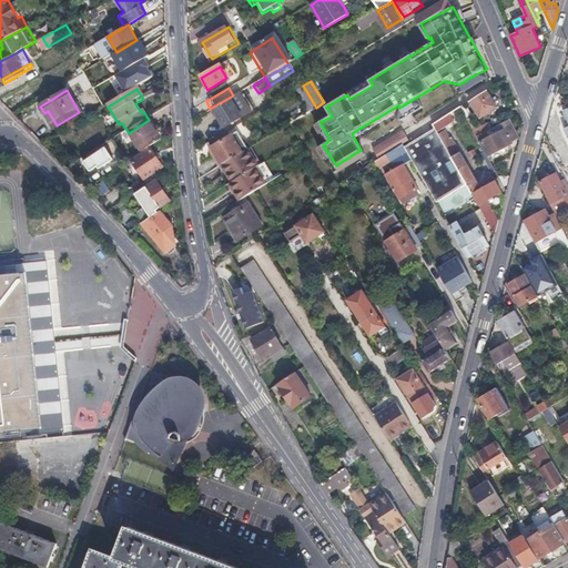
[(485,91),(464,105),(474,120),(495,107),(485,91)]
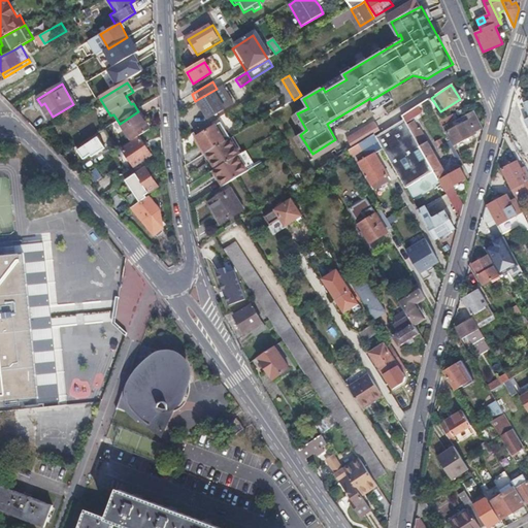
[(198,101),(202,108),(218,99),(219,100),(224,109),(234,102),(225,86),(198,101)]
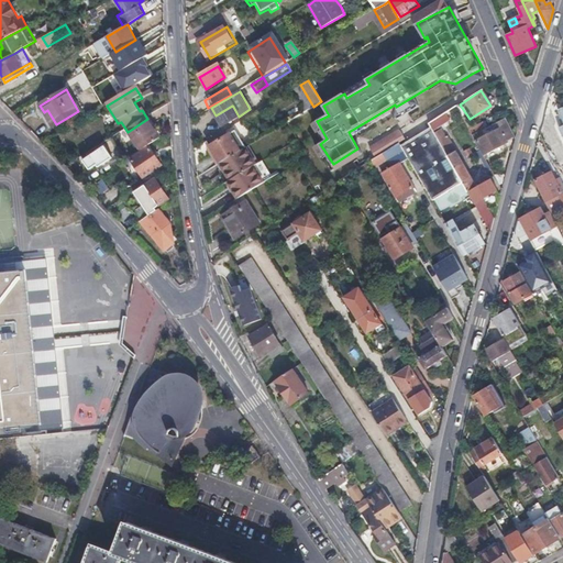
[(225,124),(239,117),(233,107),(232,106),(216,116),(219,121),(223,120),(225,124)]
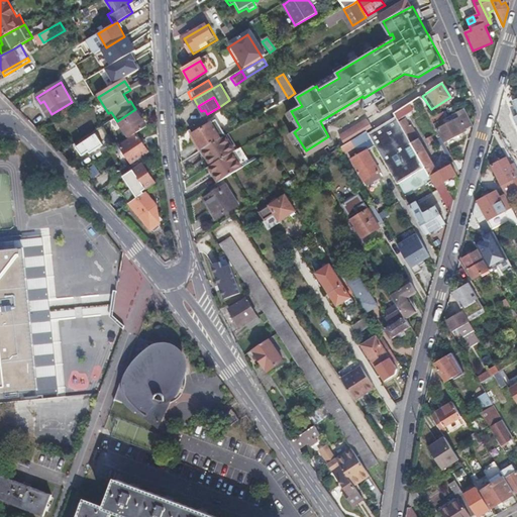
[(135,109),(117,121),(129,139),(147,127),(135,109)]
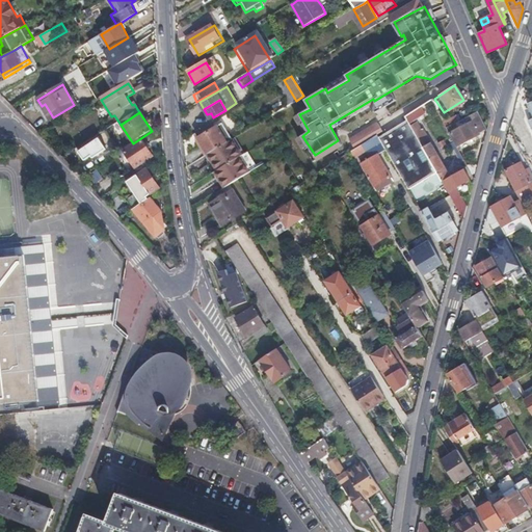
[(455,124),(446,129),(449,135),(456,147),(479,134),(478,133),(486,128),(476,112),(469,115),(473,124),(459,131),(455,124)]
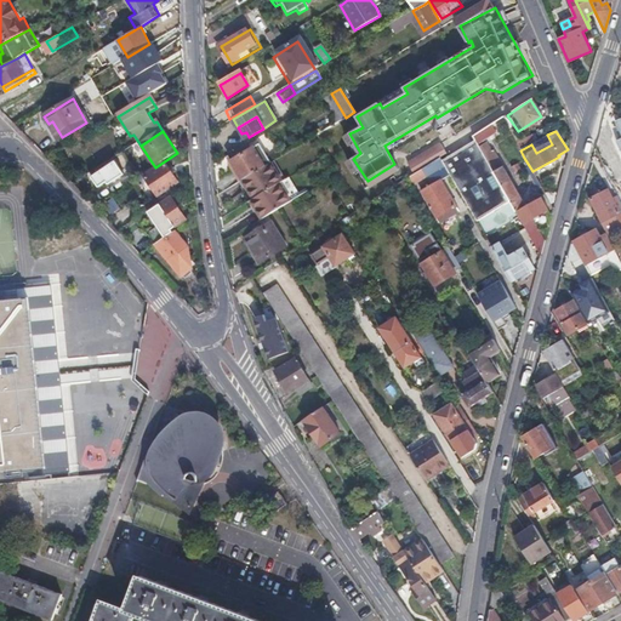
[(134,135),(130,136),(137,148),(141,146),(134,135)]
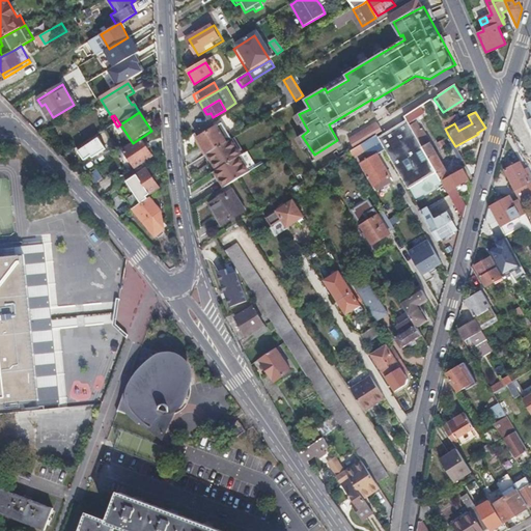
[(396,121),(376,135),(385,149),(421,212),(449,194),(447,190),(442,182),(428,157),(422,146),(404,116),(396,121)]
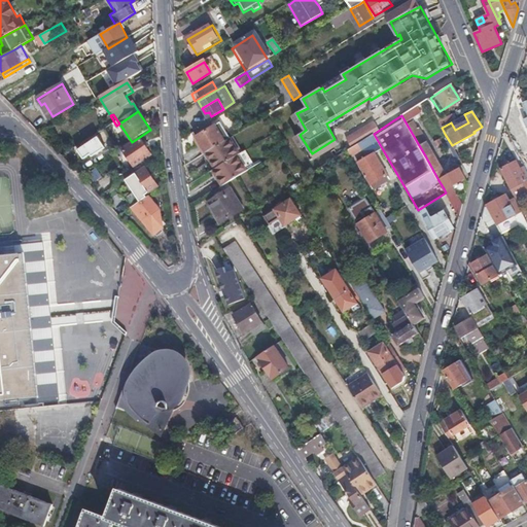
[(195,136),(205,153),(229,139),(218,121),(195,136)]
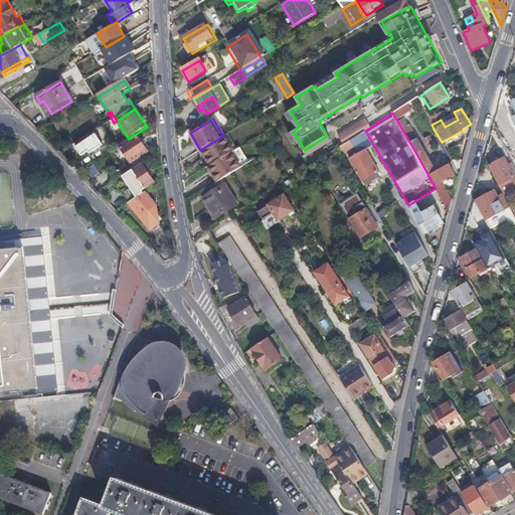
[(350,141),(353,146),(358,154),(348,161),(363,185),(378,175),(363,151),(373,145),(365,131),(360,134),(350,141)]
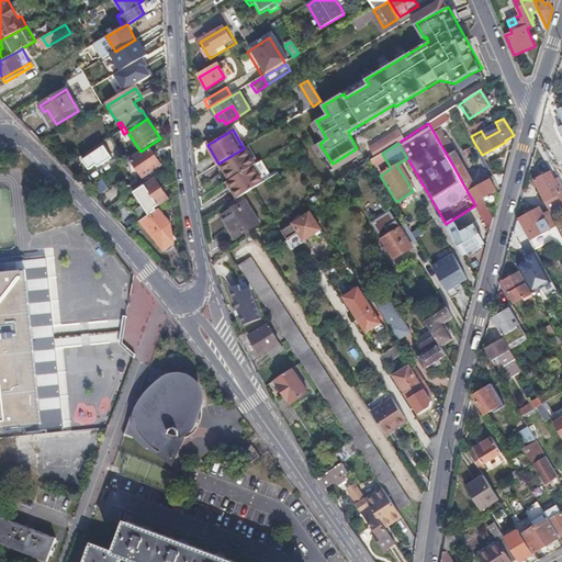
[(482,155),(474,143),(471,145),(485,170),(490,168),(482,155)]
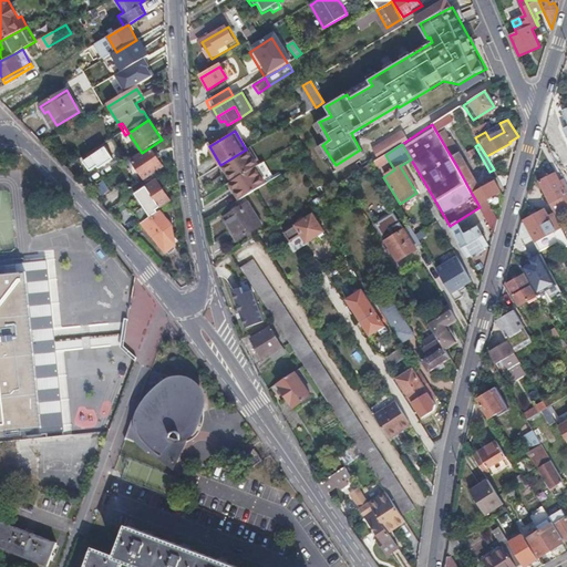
[(163,167),(151,150),(132,162),(144,179),(163,167)]
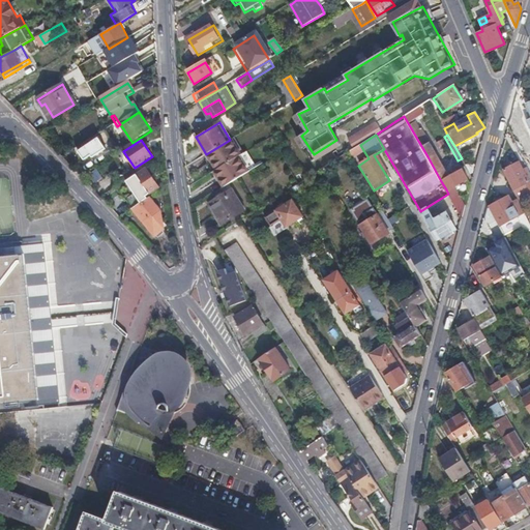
[(230,140),(206,154),(216,170),(238,157),(240,156),(230,140)]
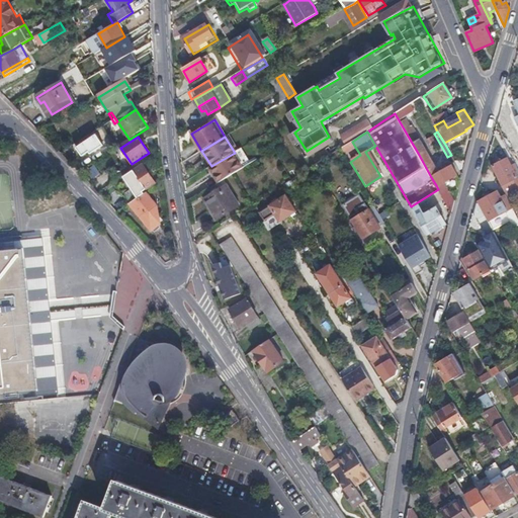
[(433,143),(430,137),(424,140),(428,146),(433,143)]
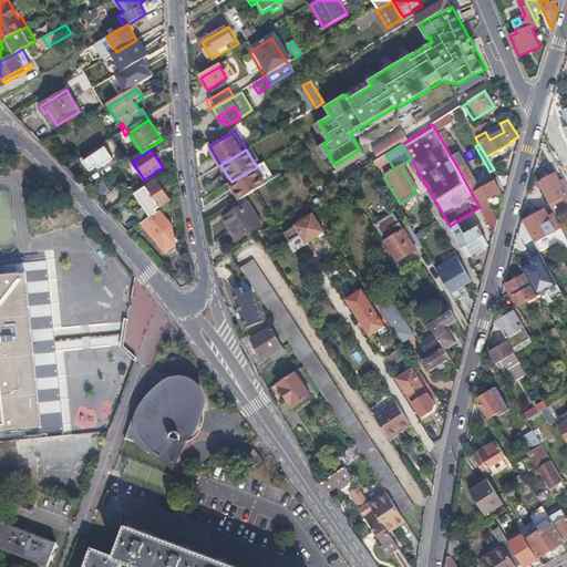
[(101,172),(115,163),(107,152),(86,166),(93,175),(100,171),(101,172)]
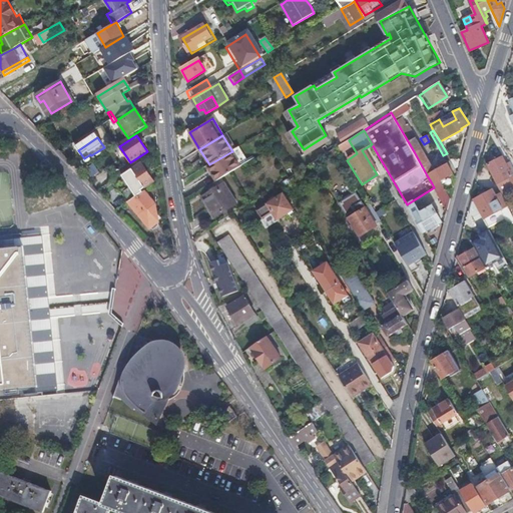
[(415,137),(408,141),(414,151),(427,175),(429,174),(433,182),(432,183),(434,187),(434,188),(448,211),(451,198),(440,179),(452,172),(447,163),(443,165),(442,162),(436,166),(437,169),(434,170),(415,137)]
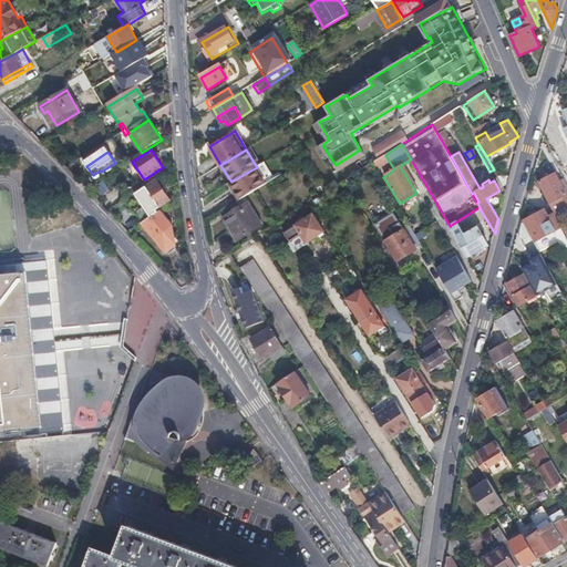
[(558,166),(553,154),(546,157),(552,169),(558,166)]
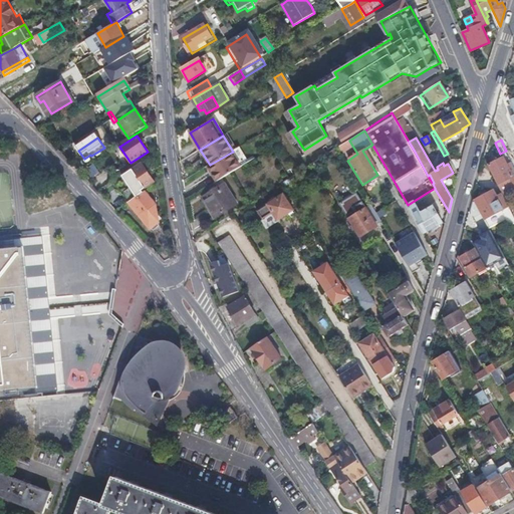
[(335,149),(339,154),(352,146),(349,141),(335,149)]
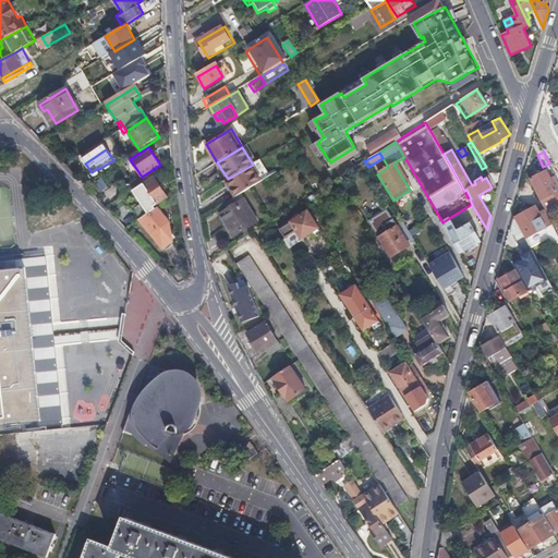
[(364,161),(354,168),(359,173),(368,167),(364,161)]
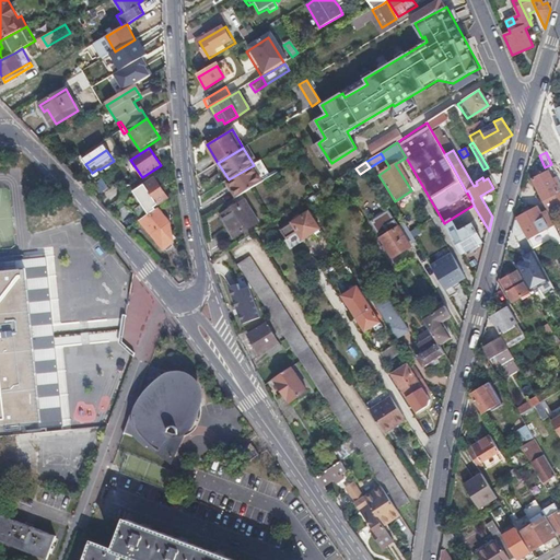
[(229,179),(226,181),(235,197),(260,181),(252,166),(229,179)]
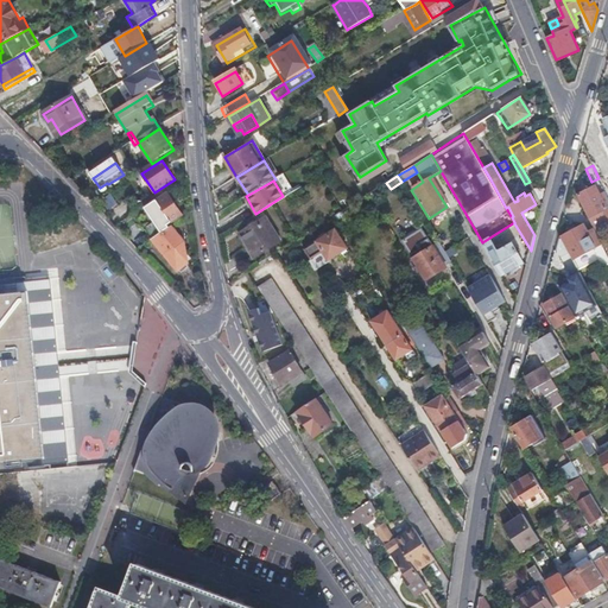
[(596,187),(581,195),(593,217),(607,209),(596,187)]
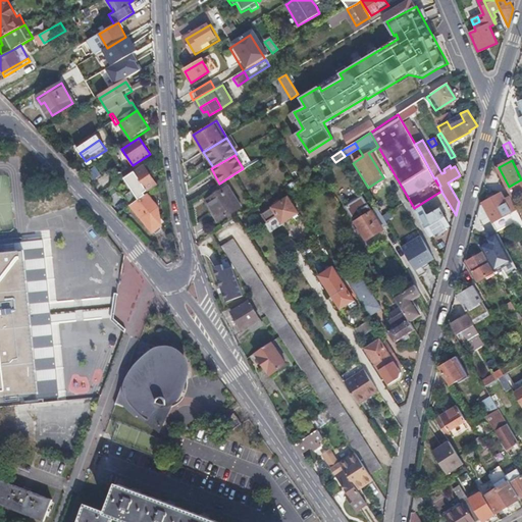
[(124,196),(131,206),(145,196),(144,194),(156,185),(144,166),(124,178),(132,191),(124,196)]
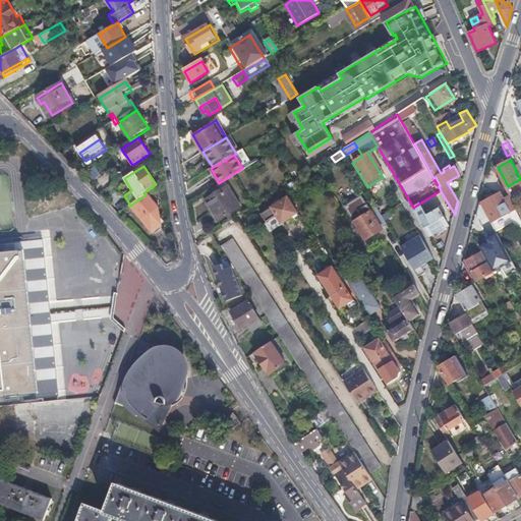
[(240,206),(228,185),(205,199),(218,220),(240,206)]
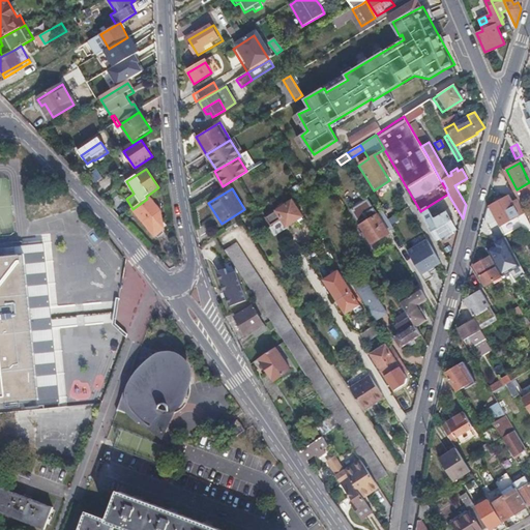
[(448,194),(420,211),(421,212),(429,207),(448,195),(448,194)]
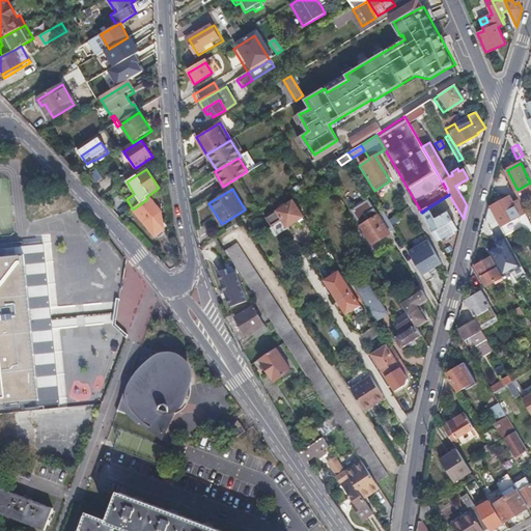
[(530,222),(529,218),(520,201),(514,203),(511,197),(494,205),(503,225),(521,218),(528,232),(530,231),(530,222)]
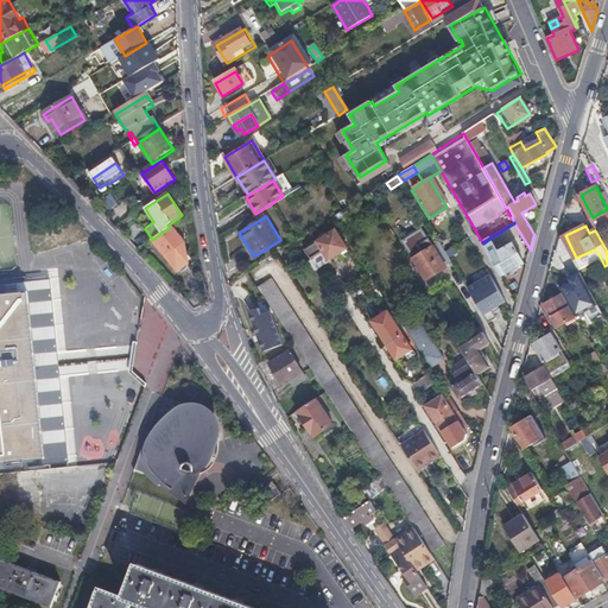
[(152,240),(151,240),(173,271),(181,266),(183,244),(171,227),(169,228),(152,240)]
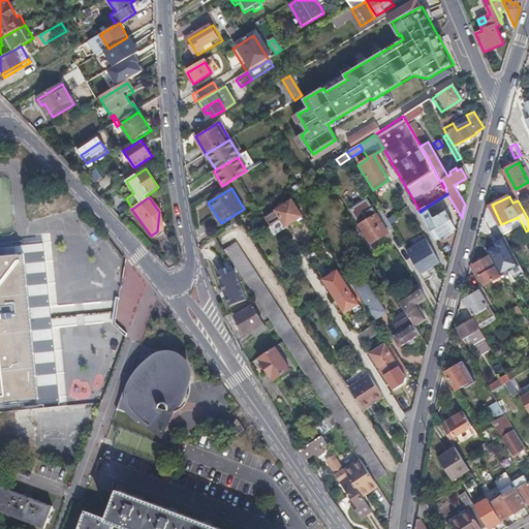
[(290,200),(265,217),(270,225),(280,219),(285,226),(301,217),(290,200)]
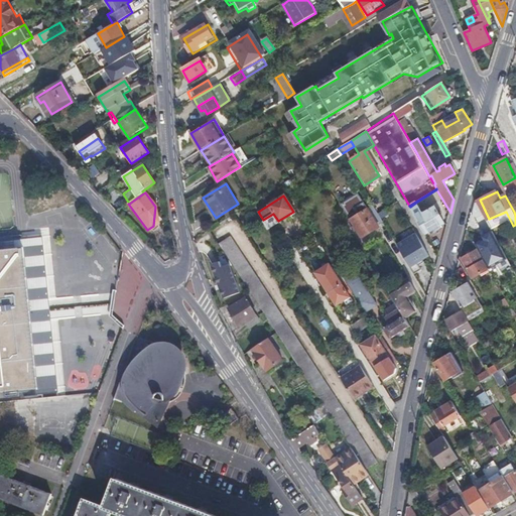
[(417,202),(410,207),(425,233),(443,221),(433,205),(422,212),(417,202)]
